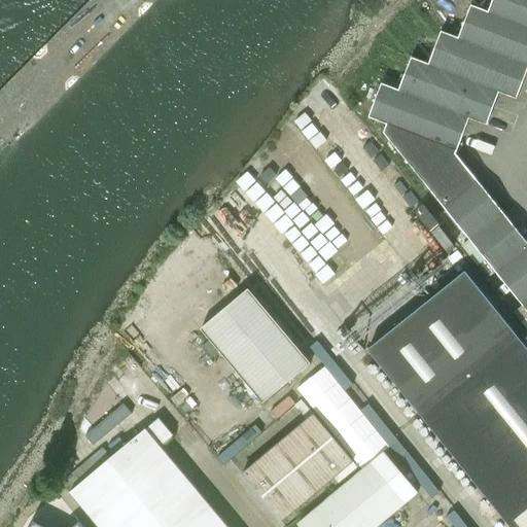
[(526,0),(491,0),(487,11),(526,28),(526,0)]
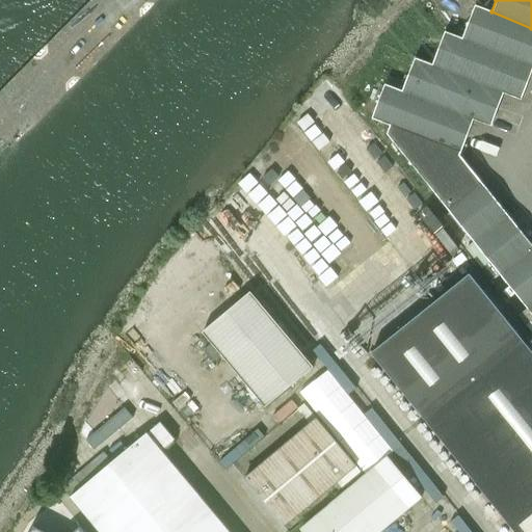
[(462,38),(531,67),(531,28),(491,11),(491,12),(475,5),(462,38)]
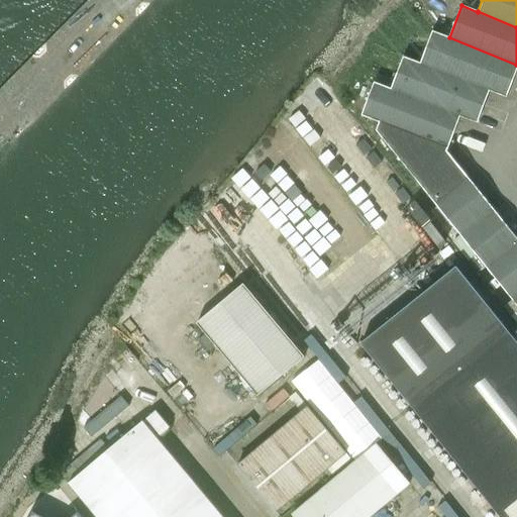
[(420,63),(489,91),(506,97),(516,68),(516,65),(449,37),(432,30),(420,63)]
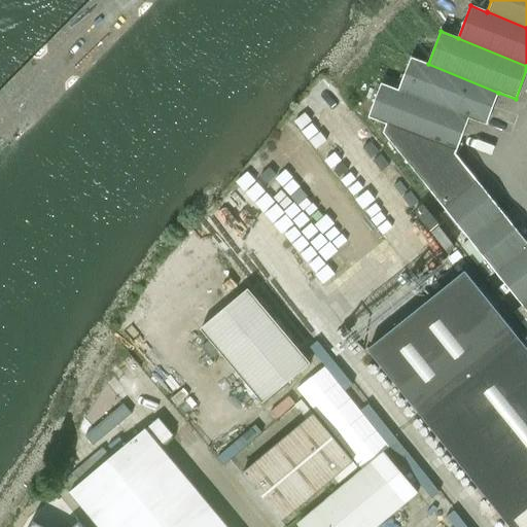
[(398,91),(468,118),(486,126),(498,93),(428,64),(411,58),(398,91)]
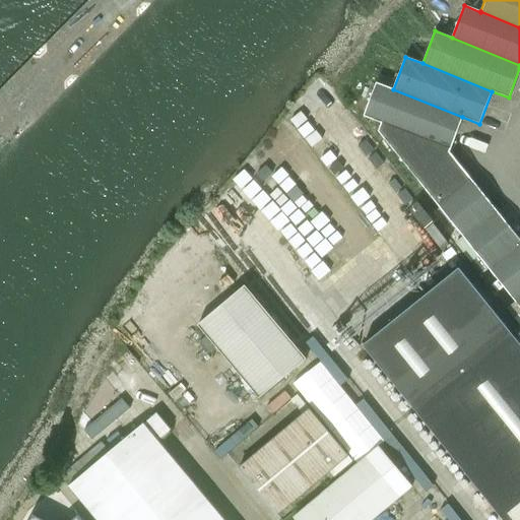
[(363,116),(381,123),(450,149),(462,117),(393,89),(376,82),(363,116)]
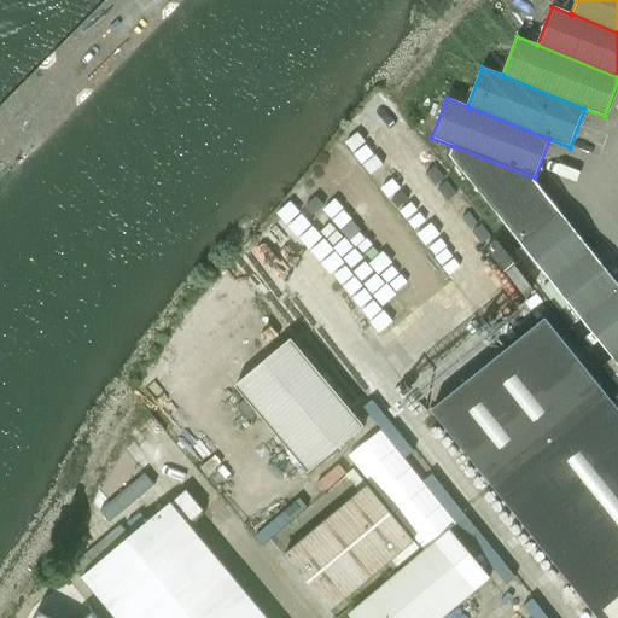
[(449,157),(520,244),(559,213),(534,181),(535,178),(453,146),(449,157)]
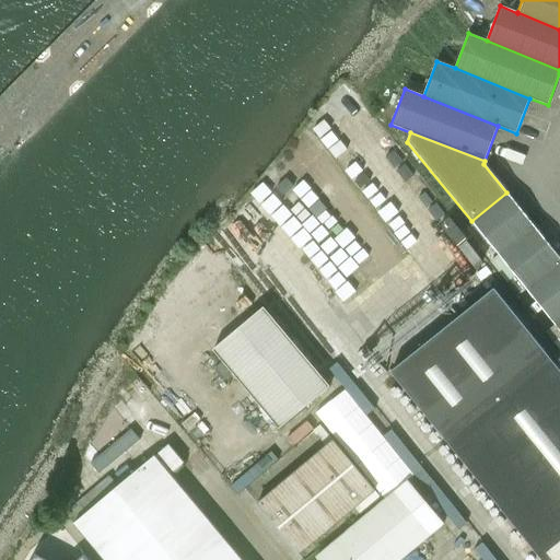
[(478,244),(486,238),(499,255),(535,228),(506,193),(471,221),(473,223),(465,229),(478,244)]
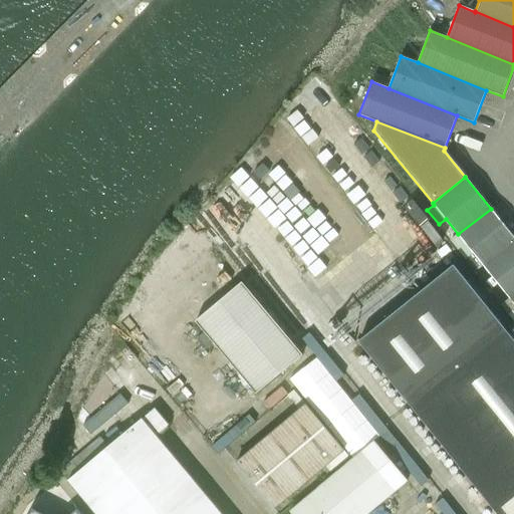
[(458,234),(473,253),(466,258),(476,270),(482,265),(483,265),(513,241),(513,237),(491,209),(458,234)]
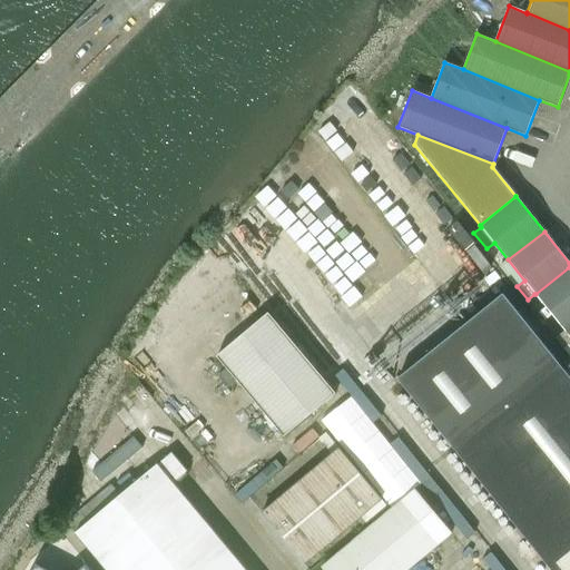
[(569,267),(536,294),(563,330),(569,324),(569,267)]
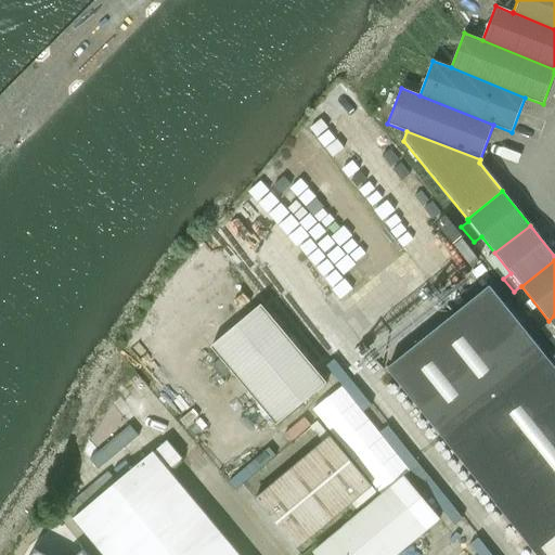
[(389,370),(392,374),(437,338),(494,293),(490,287),(389,370)]
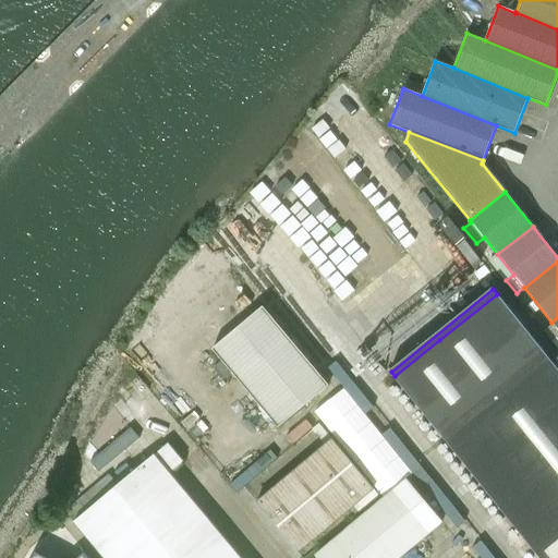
[(497,294),(439,340),(395,376),(445,438),(444,439),(540,557),(557,557),(557,370),(547,356),(497,294)]
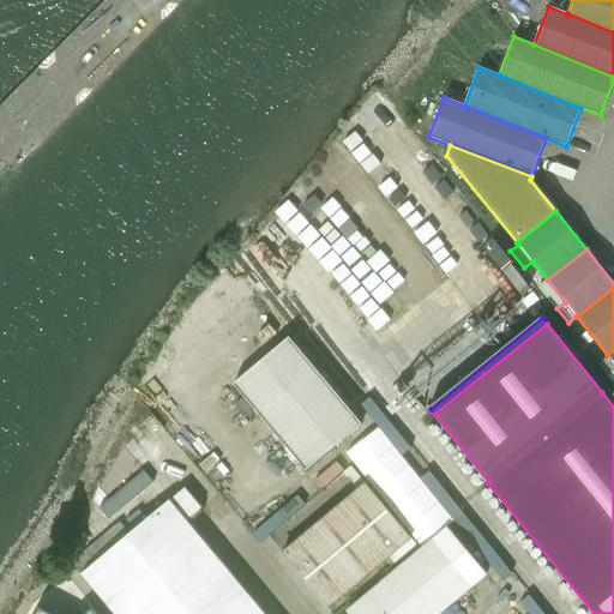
[(289,336),(233,383),(245,396),(235,404),(245,415),(254,408),(305,469),(361,423),(289,336)]
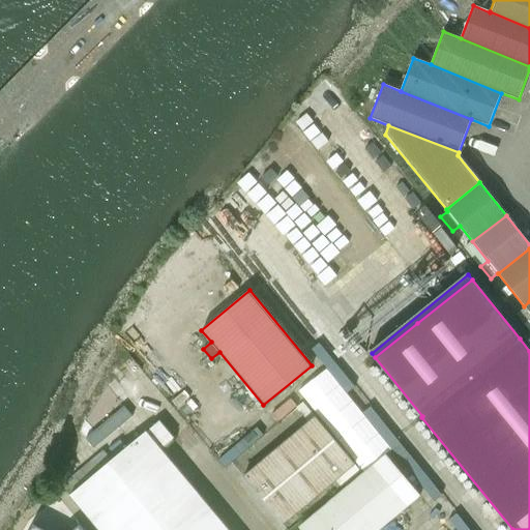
[(315,416),(242,477),(283,524),(353,465),(357,470),(375,455),(347,422),(330,436),(315,416)]
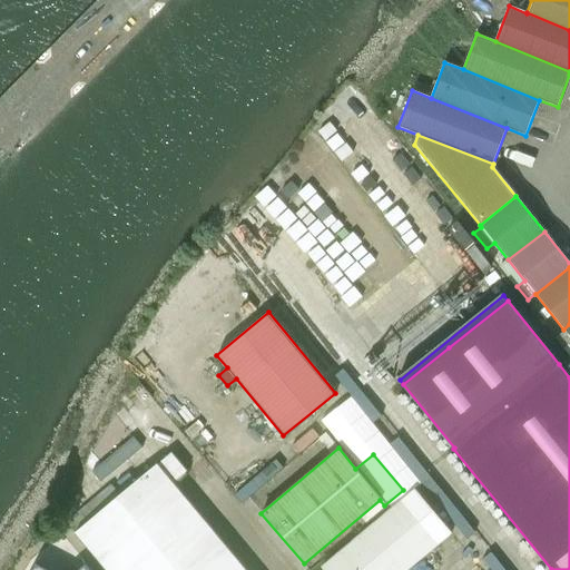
[(104,569),(245,569),(173,485),(185,472),(169,453),(74,534),(104,569)]
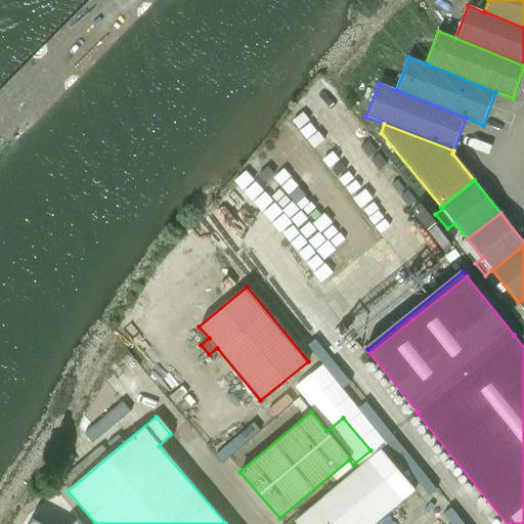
[(380,450),(295,522),(297,523),(374,523),(413,490),(380,450)]
